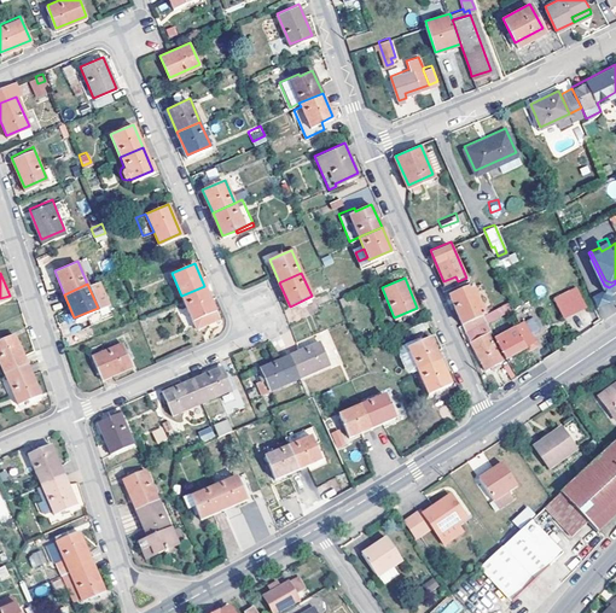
[(449,293),(465,328),(484,319),(486,317),(482,310),(470,284),(449,293)]
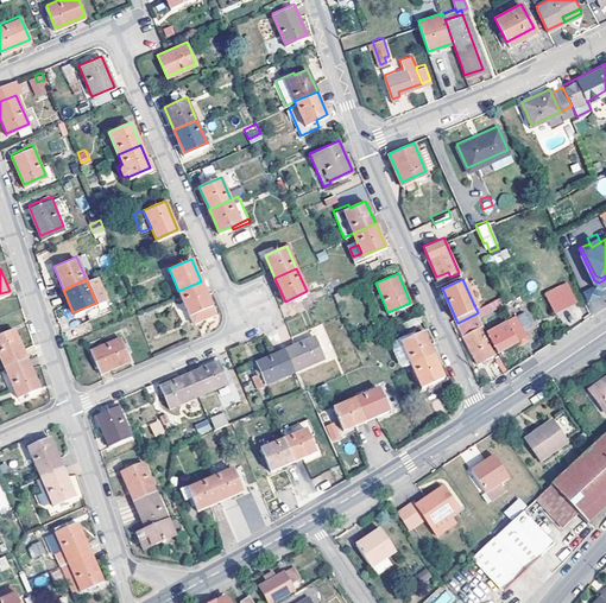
[(566,279),(543,290),(551,309),(574,298),(566,279)]
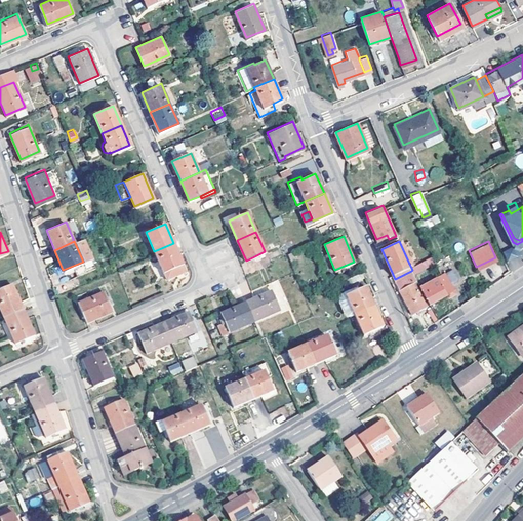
[(173,243),(154,251),(166,278),(185,270),(173,243)]
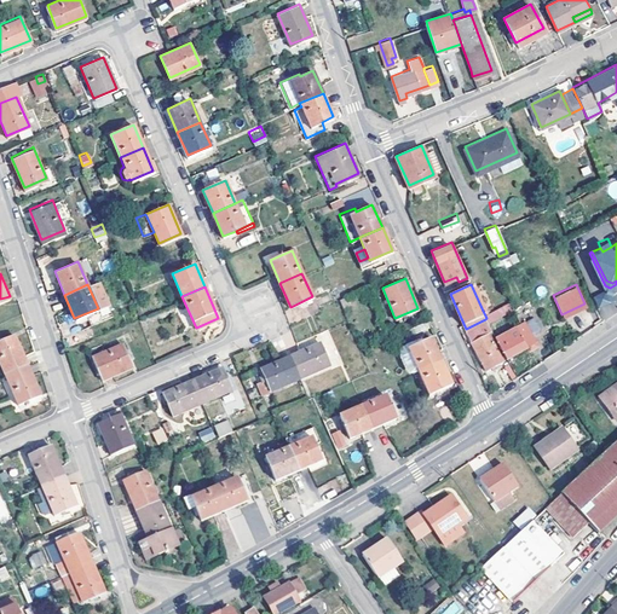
[(492,334),(503,354),(524,345),(525,347),(534,342),(528,330),(534,326),(529,318),(524,320),(523,317),(519,319),(492,334)]
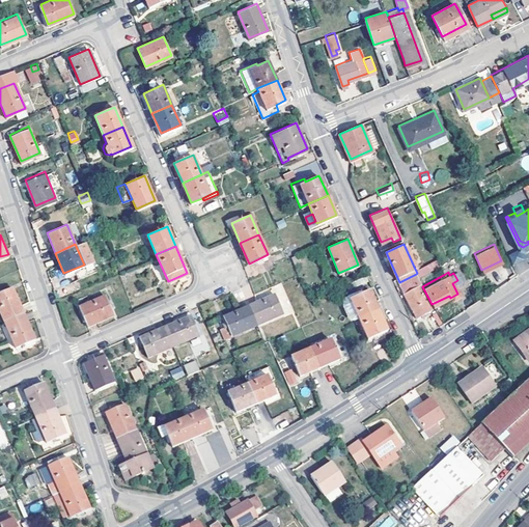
[(420,312),(423,311),(430,308),(418,283),(420,282),(416,274),(399,282),(415,315),(420,312)]
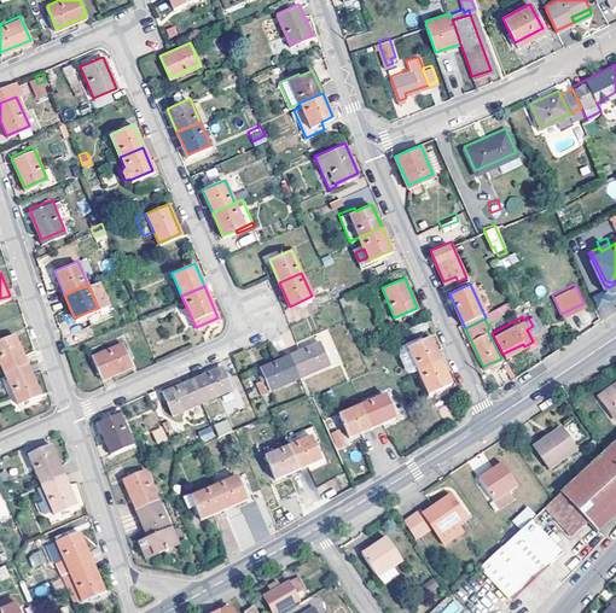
[(329,360),(338,356),(327,331),(319,334),(329,360)]
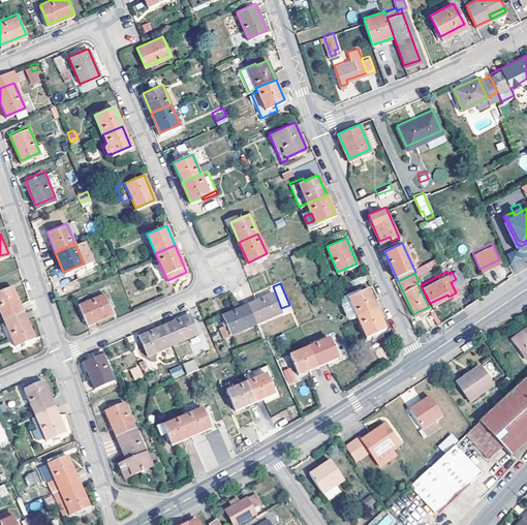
[(0,311),(3,318),(23,310),(11,284),(0,288),(0,311)]
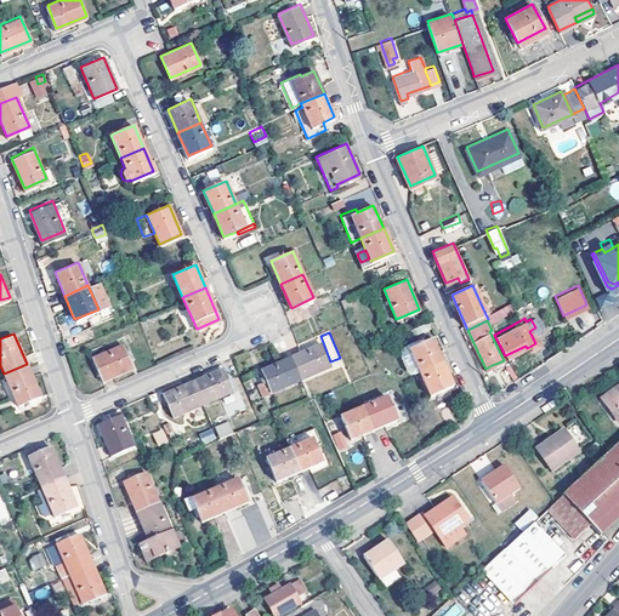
[(419,370),(442,360),(432,337),(409,347),(419,370)]
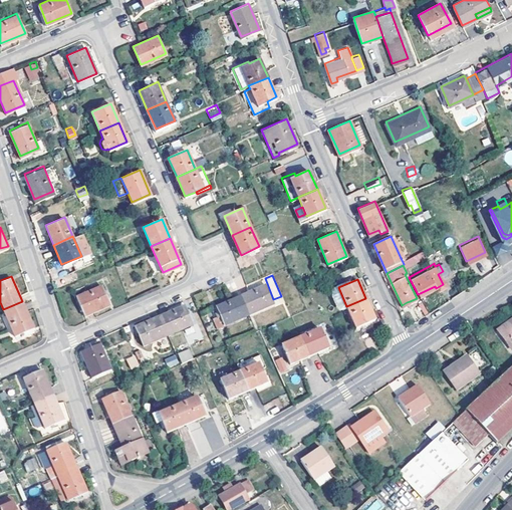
[(240,293),(249,312),(273,301),(265,282),(240,293)]
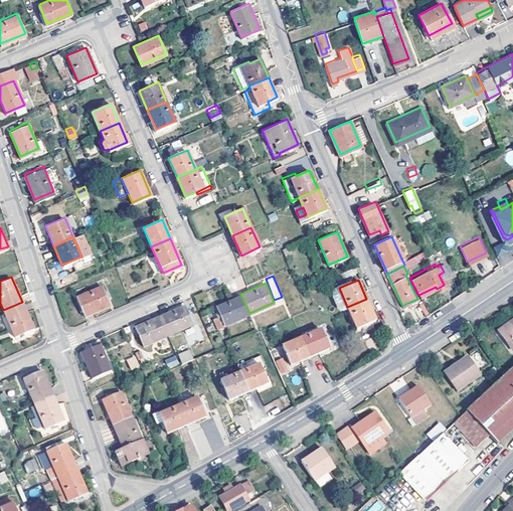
[(101,285),(75,295),(83,314),(109,304),(101,285)]
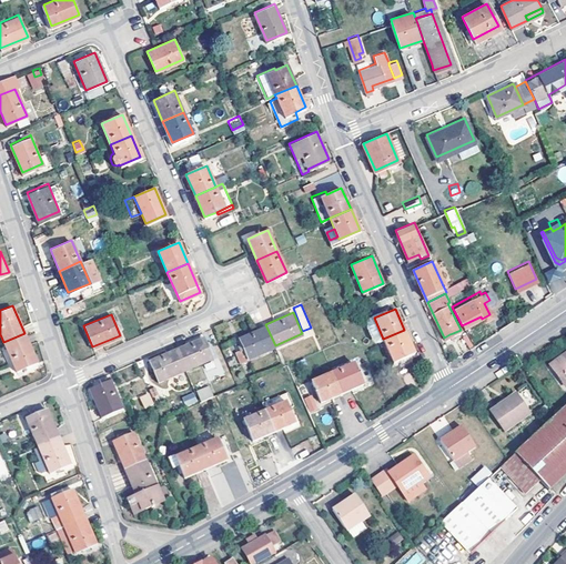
[(248,358),(275,345),(265,324),(238,336),(241,342),(236,344),(239,350),(243,348),(248,358)]
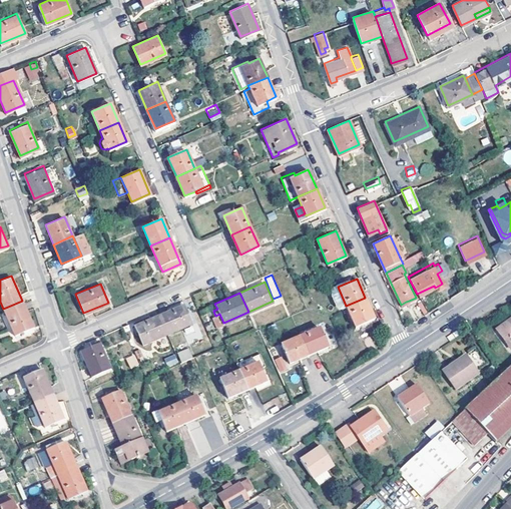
[(365,298),(346,306),(354,325),(374,317),(365,298)]
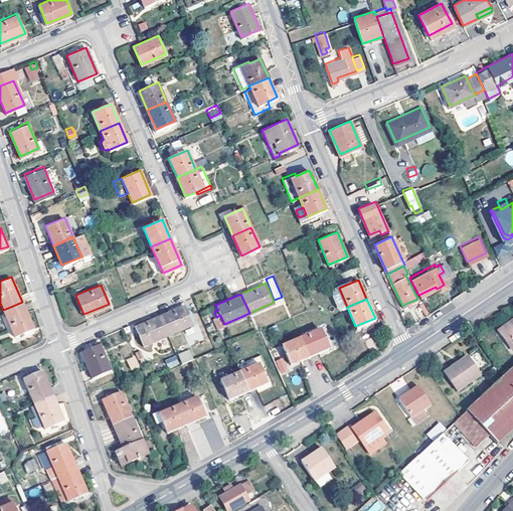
[(22,302),(3,310),(14,335),(32,326),(22,302)]
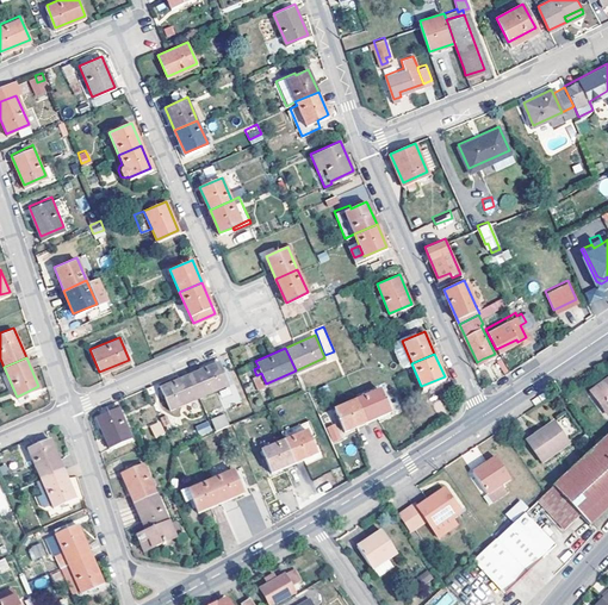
[(190,372),(199,394),(228,382),(218,360),(190,372)]
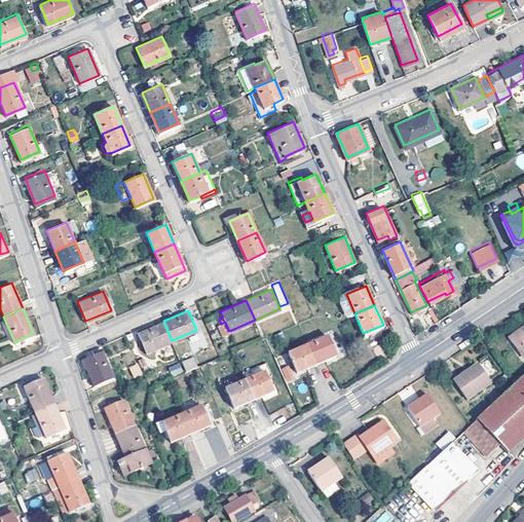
[(146,351),(172,340),(163,321),(138,332),(146,351)]
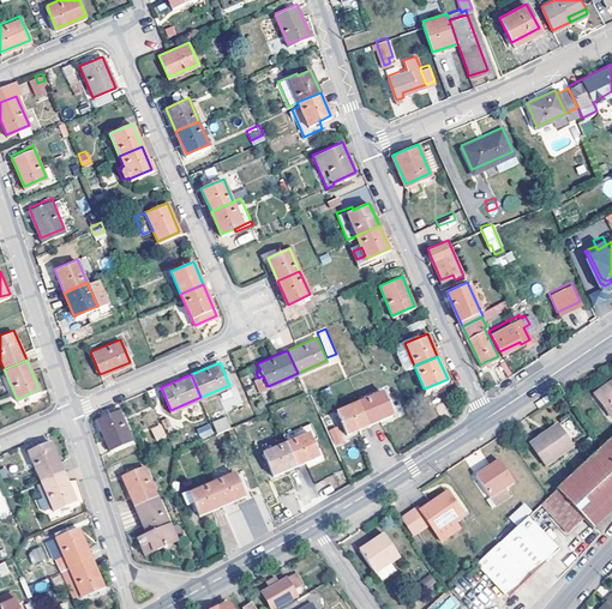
[(259,390),(268,386),(263,375),(258,378),(255,379),(259,390)]
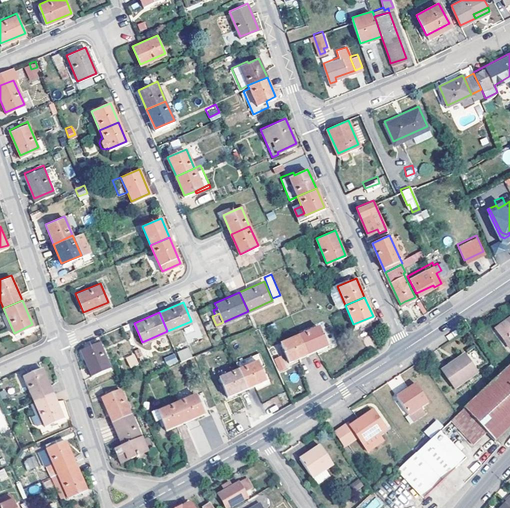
[(509,315),(508,317),(509,319),(495,329),(508,346),(509,344),(509,315)]
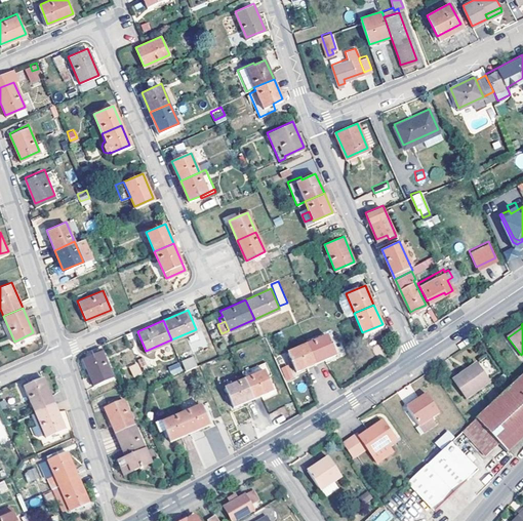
[(308,342),(316,362),(336,353),(327,333),(308,342)]
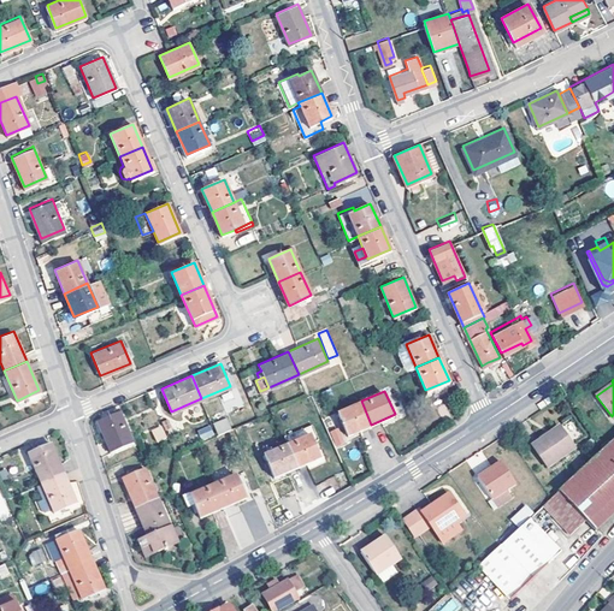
[(348,434),(371,425),(361,401),(337,411),(348,434)]
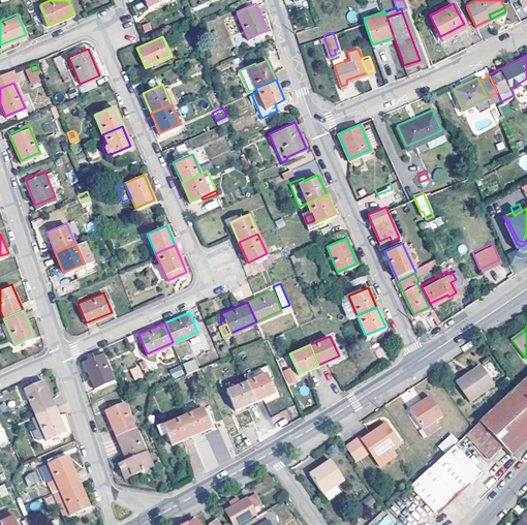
[(101,351),(82,360),(94,385),(113,377),(101,351)]
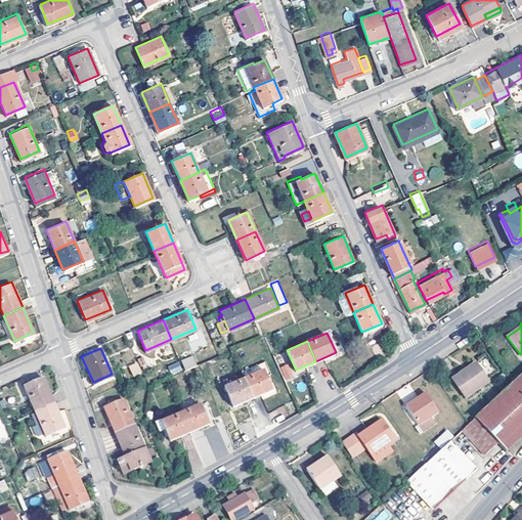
[(179,355),(182,366),(194,362),(191,351),(179,355)]
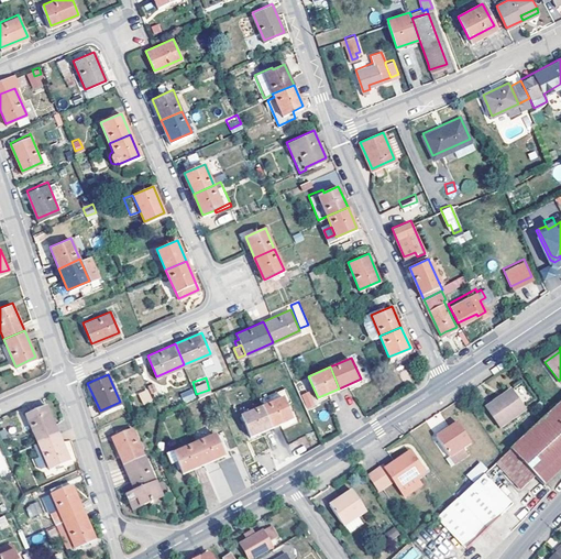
[(146,384),(150,391),(156,388),(152,381),(146,384)]
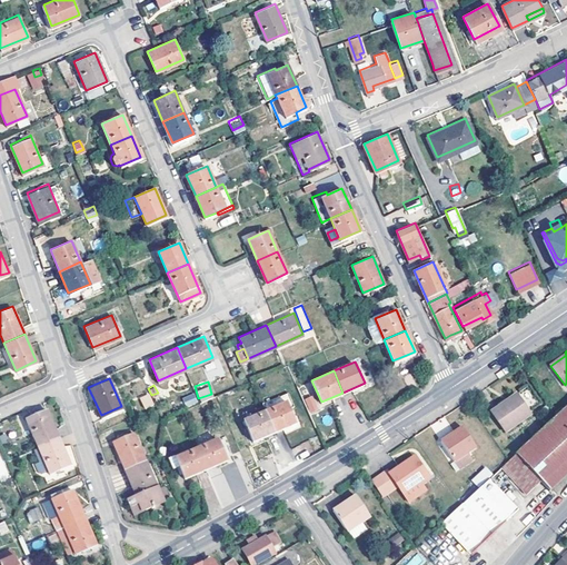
[(191,388),(179,394),(183,404),(196,398),(191,388)]
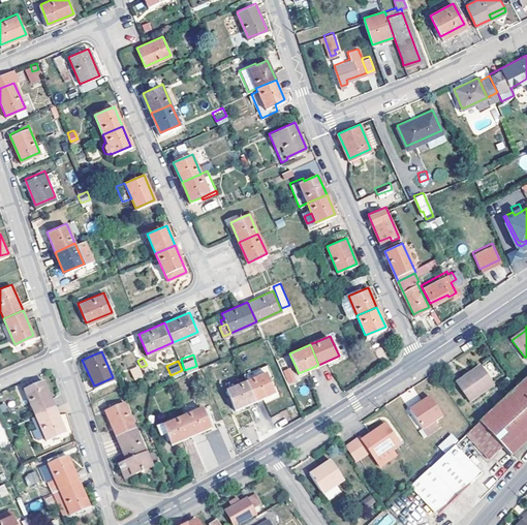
[(285,380),(298,375),(291,362),(280,366),(285,380)]
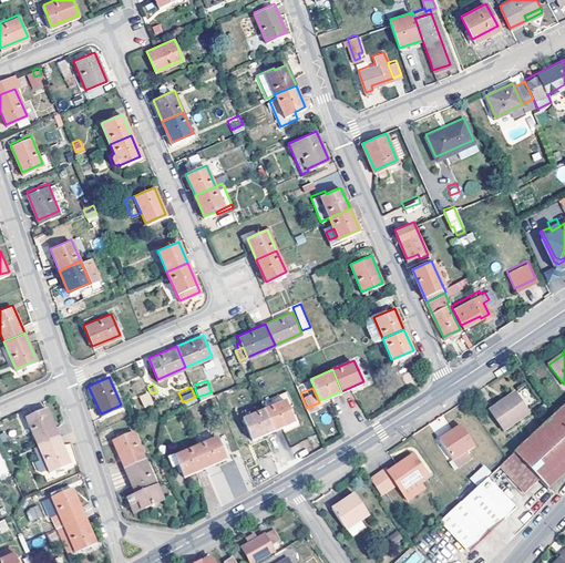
[(264,408),(274,429),(295,420),(289,408),(294,406),(287,389),(260,401),(264,408)]
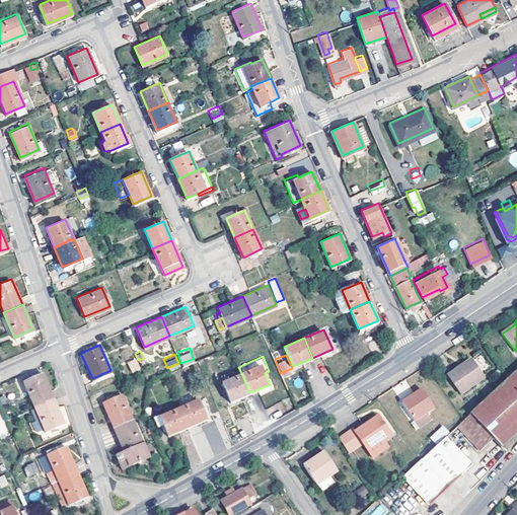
[(134,357),(127,360),(131,369),(138,366),(134,357)]
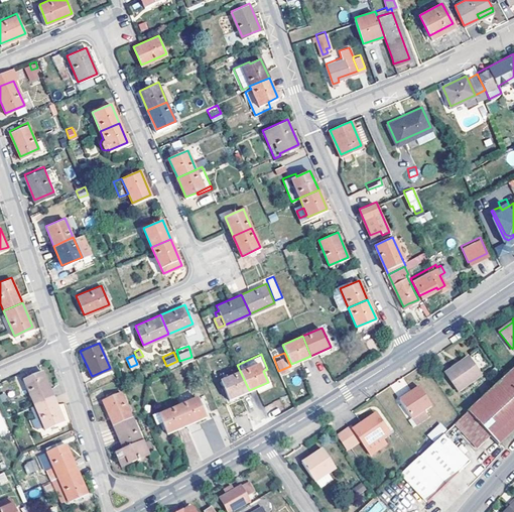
[(481,374),(467,355),(444,372),(459,390),(481,374)]
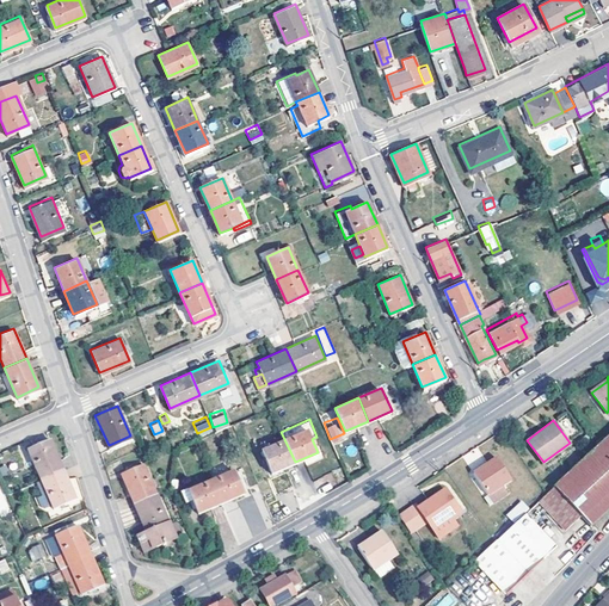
[(608,432),(596,445),(554,486),(582,515),(590,525),(592,524),(608,507),(608,432)]
